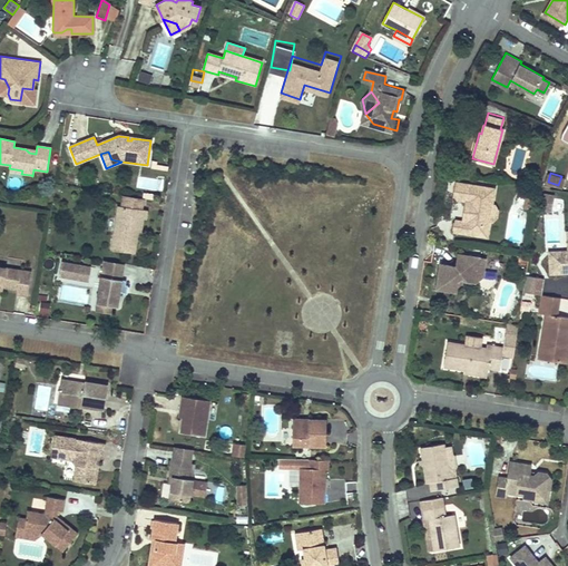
[(567,178),(561,176),(558,185),(565,187),(567,182),(567,178)]
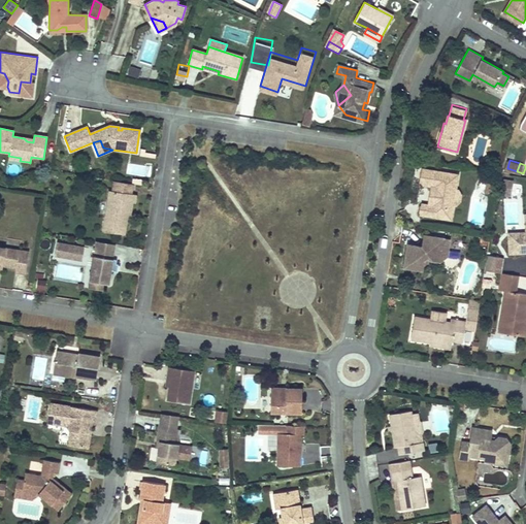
[(497,169),(492,168),(491,172),(501,175),(503,165),(498,164),(497,169)]
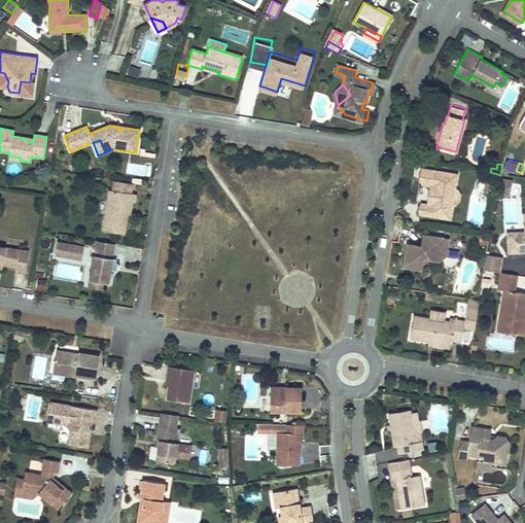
[(421,169),(419,183),(429,184),(434,185),(431,205),(426,204),(422,203),(420,214),(451,219),(458,176),(421,169)]
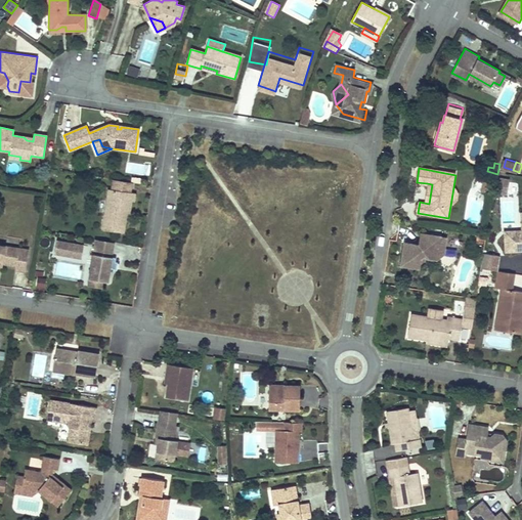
[(480,174),(479,181),(483,182),(481,192),(488,195),(491,176),(480,174)]
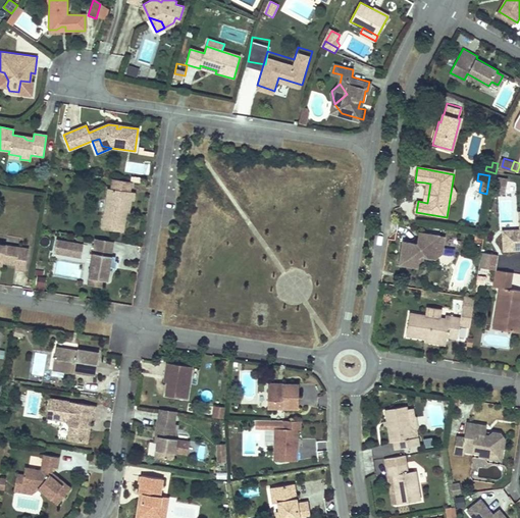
[(128,192),(131,183),(111,178),(109,189),(128,192)]
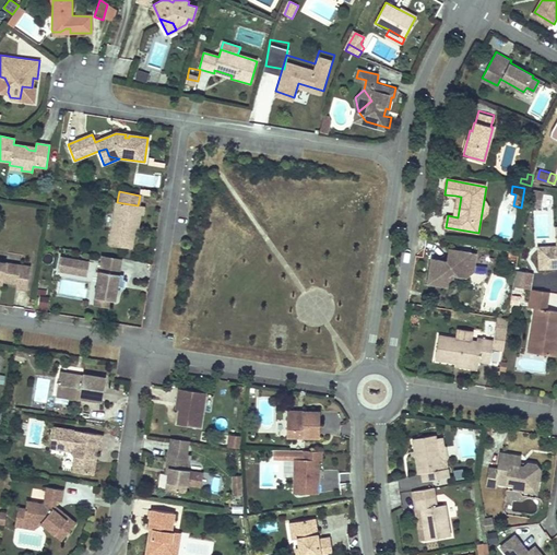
[(452,216),(458,217),(461,197),(455,196),(452,216)]
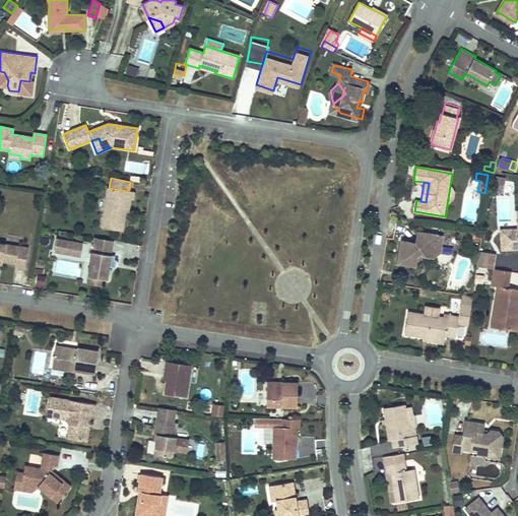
[(497,182),(495,194),(505,195),(507,183),(497,182)]
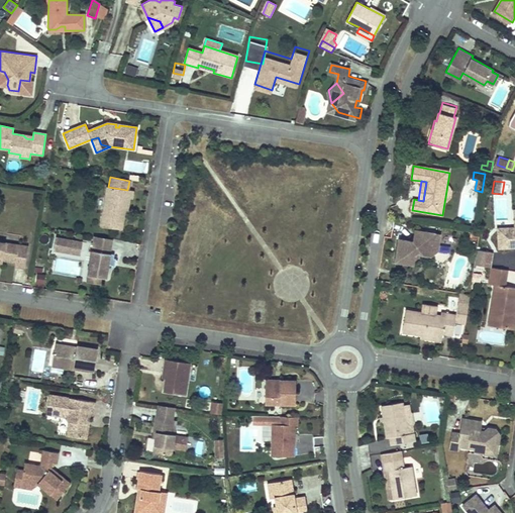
[(127,190),(108,187),(106,187),(100,225),(120,228),(123,211),(124,205),(127,206),(128,199),(130,199),(132,191),(127,190)]
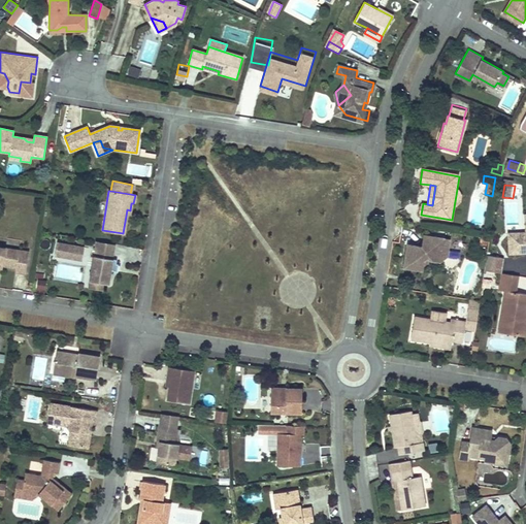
[(511,236),(513,254),(525,252),(525,235),(511,236)]
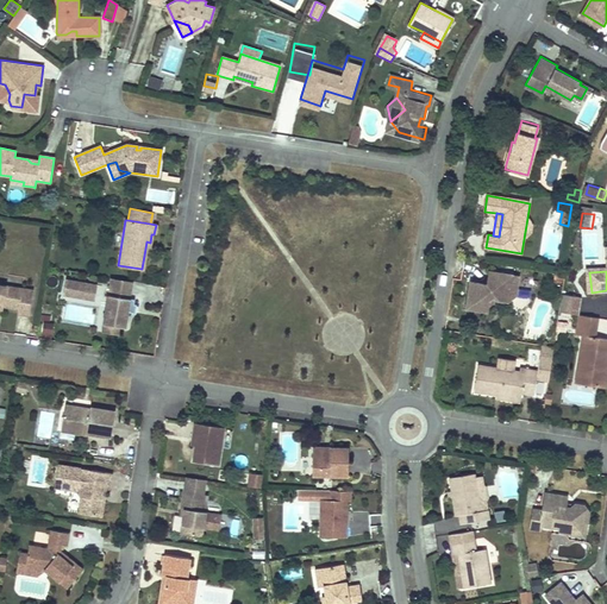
[(67,272),(64,290),(98,293),(99,275),(67,272)]
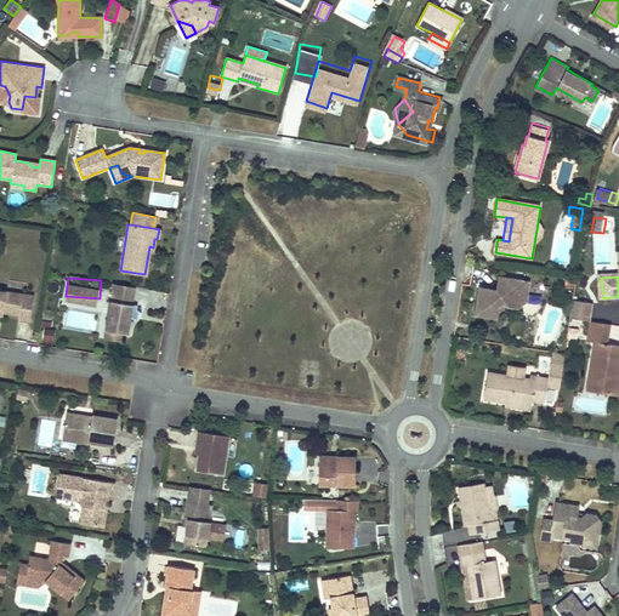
[(499,291),(478,289),(475,315),(495,319),(498,306),(504,303),(509,308),(518,309),(527,302),(531,283),(500,279),(499,291)]
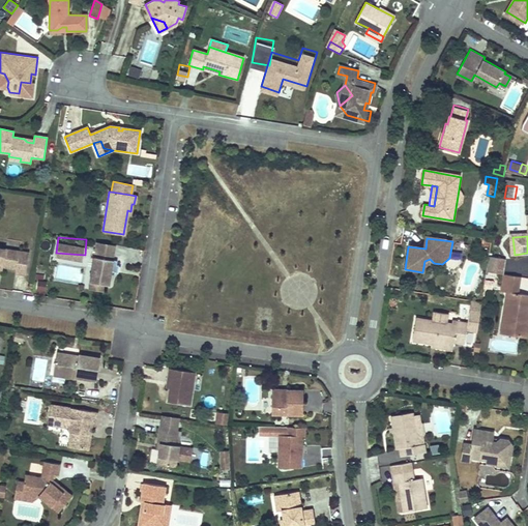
[(0,247),(0,265),(17,268),(16,273),(26,274),(29,253),(0,247)]
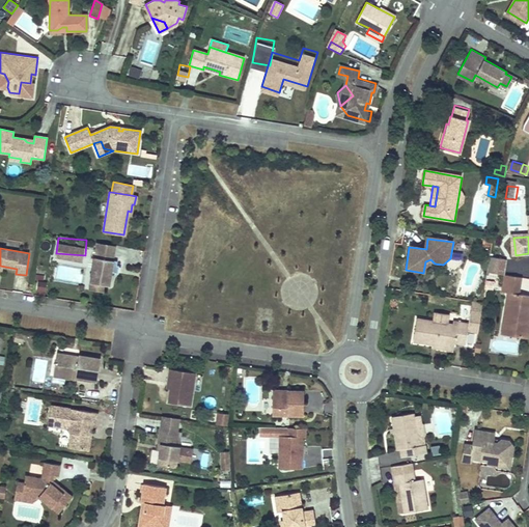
[(104,284),(109,285),(115,252),(94,249),(89,281),(104,284)]
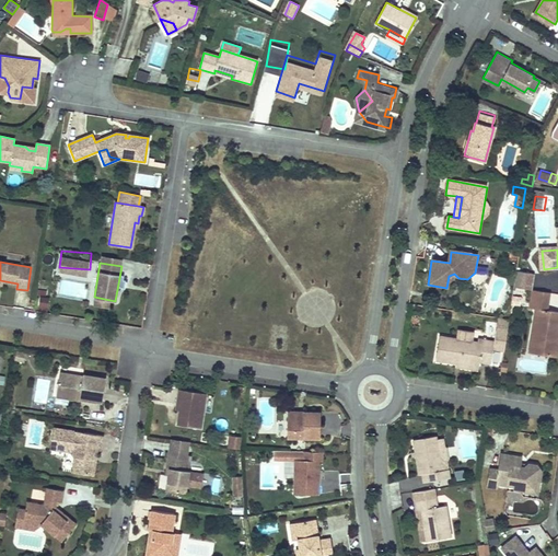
[(533,285),(536,267),(518,265),(515,282),(533,285)]
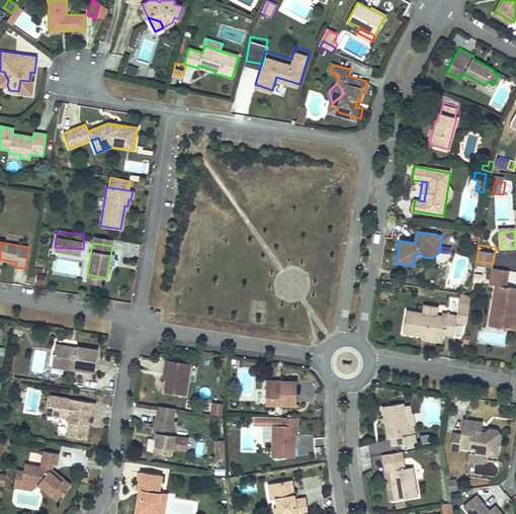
[(487,278),(489,263),(478,262),(477,277),(487,278)]
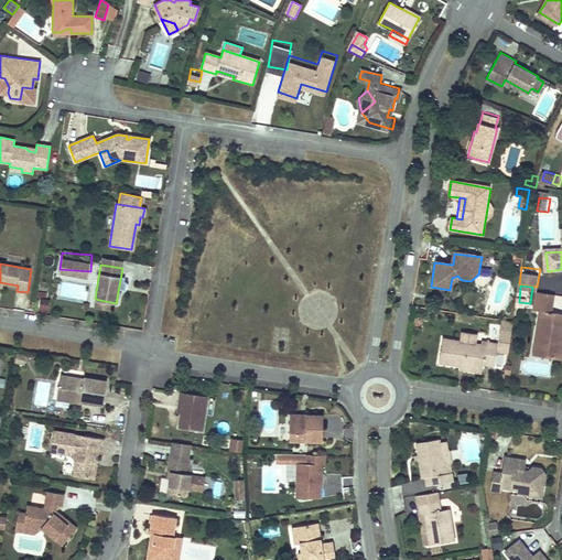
[(542,303),(537,302),(536,311),(541,312),(553,314),(557,297),(544,294),(542,303)]
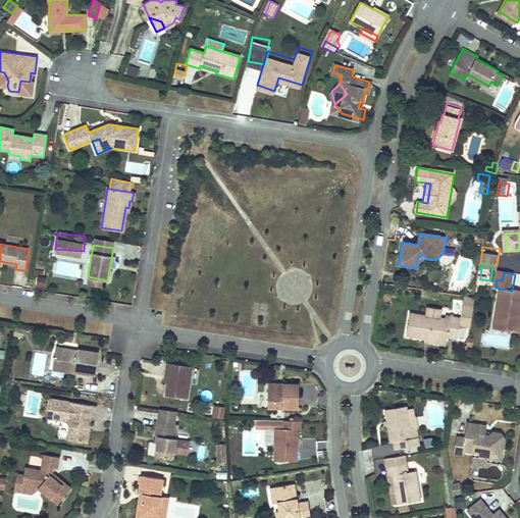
[(46,285),(47,274),(38,274),(37,283),(46,285)]
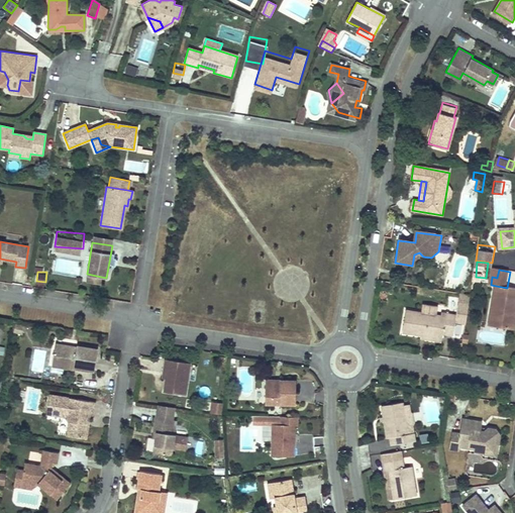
[(86,281),(100,284),(101,277),(87,274),(86,281)]
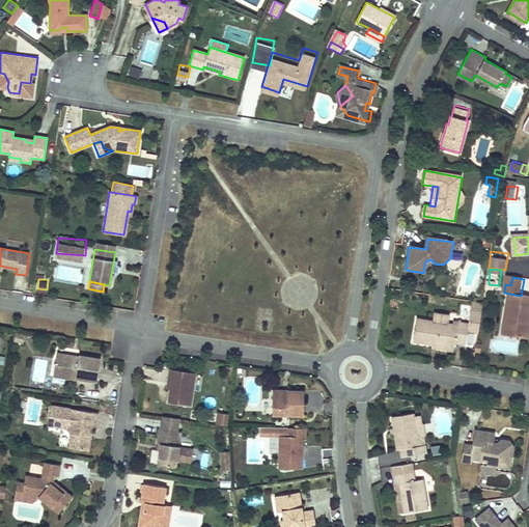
[(528,297),(521,296),(509,294),(504,325),(508,326),(511,331),(510,336),(528,339),(528,297)]
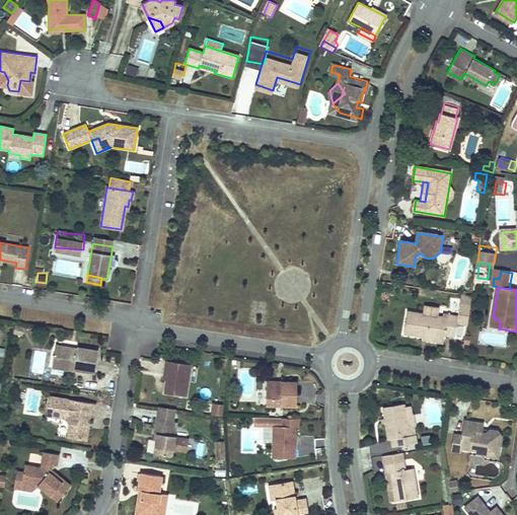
[(425,316),(409,313),(405,336),(424,339),(445,342),(446,337),(456,339),(458,324),(469,326),(472,307),(473,298),(464,296),(462,306),(461,306),(459,318),(445,316),(444,319),(439,318),(440,309),(427,307),(425,316)]
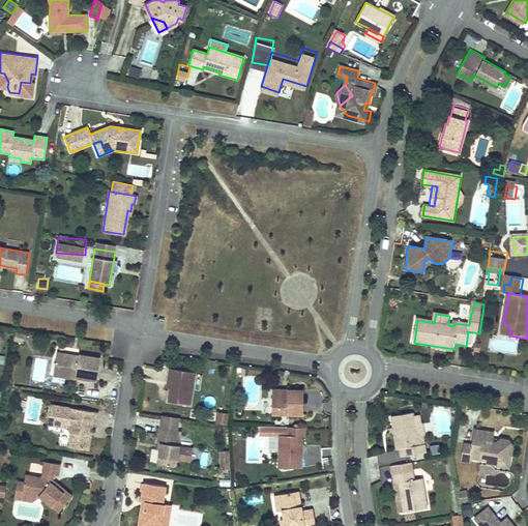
[(510,330),(507,325),(503,324),(502,334),(509,335),(510,330)]
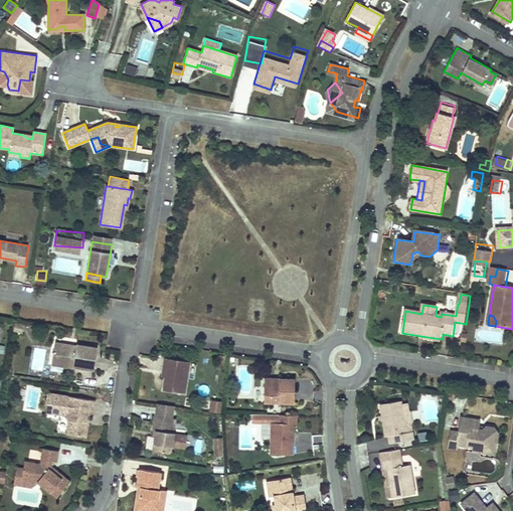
[(32,365),(44,367),(48,345),(36,343),(32,365)]
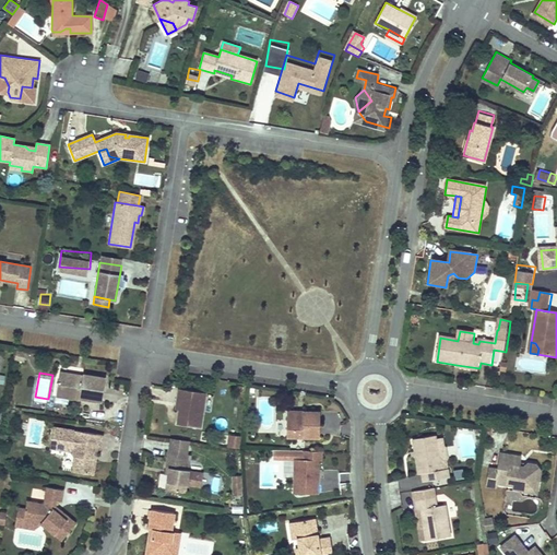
[(105,379),(82,376),(81,377),(81,379),(74,378),(74,376),(59,374),(56,392),(68,393),(67,399),(78,401),(78,400),(101,403),(105,379)]
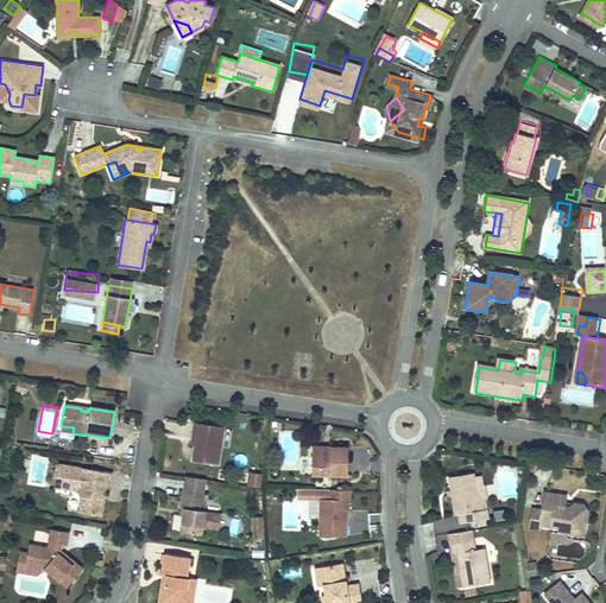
[(222,429),(194,424),(193,433),(196,435),(194,446),(191,462),(218,467),(222,429)]
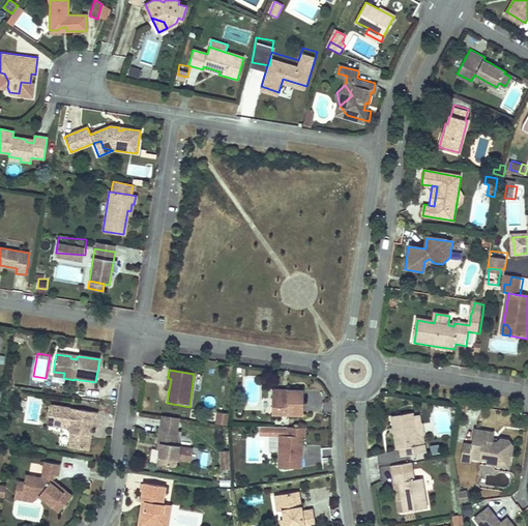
[(302,390),(287,390),(287,393),(271,393),(271,414),(301,415),(302,390)]
